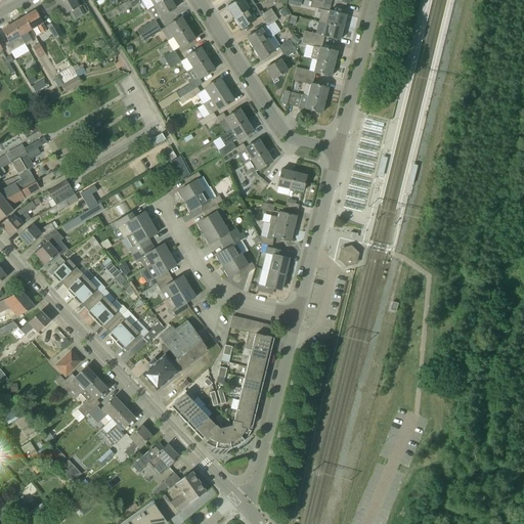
[(47,15),(58,8),(63,15),(69,12),(74,20),(84,14),(79,6),(75,0),(54,0),(42,7),(47,15)]
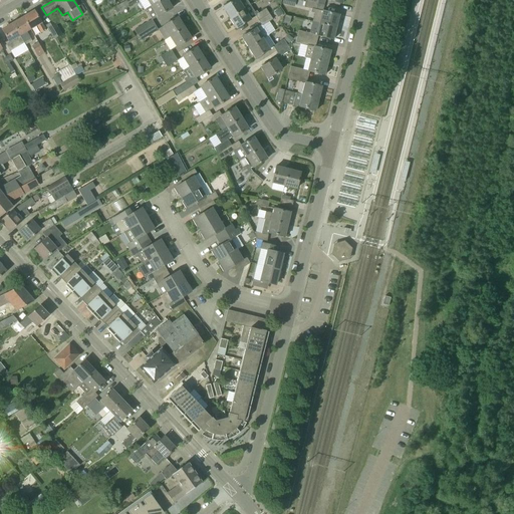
[(167,0),(162,0),(151,7),(157,17),(172,8),(167,0)]
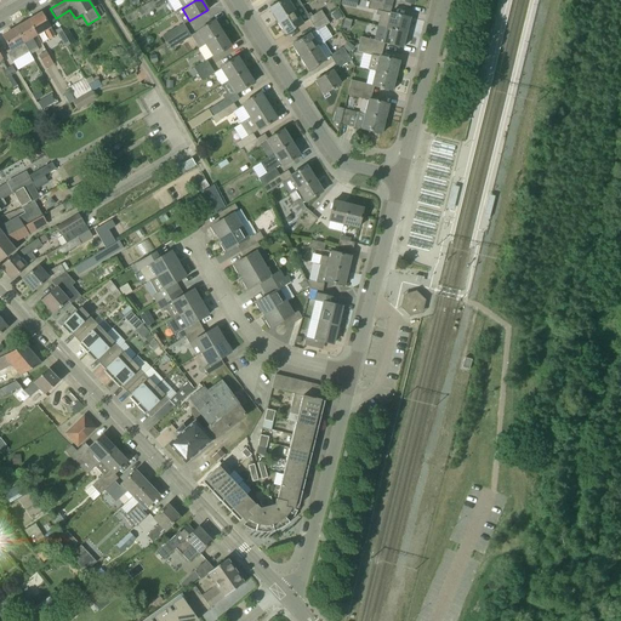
[(278,23),(295,12),(288,0),(283,0),(269,10),(278,23)]
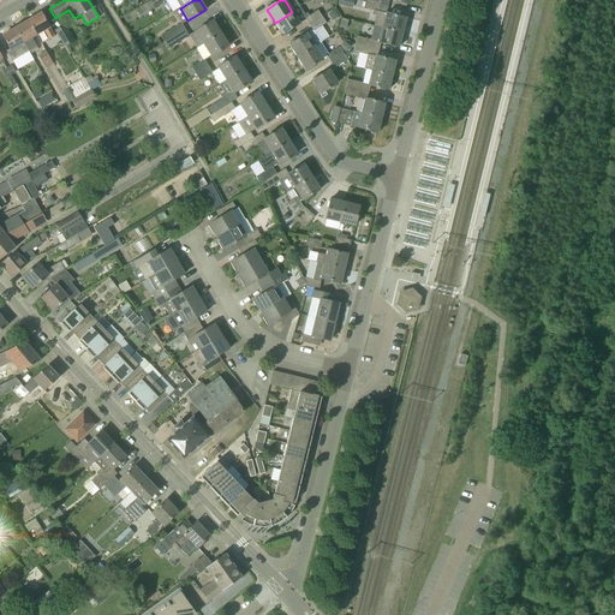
[(375,28),(401,34),(406,19),(387,15),(388,7),(365,3),(364,9),(371,11),(374,11),(372,16),(376,17),(374,27),(375,28)]
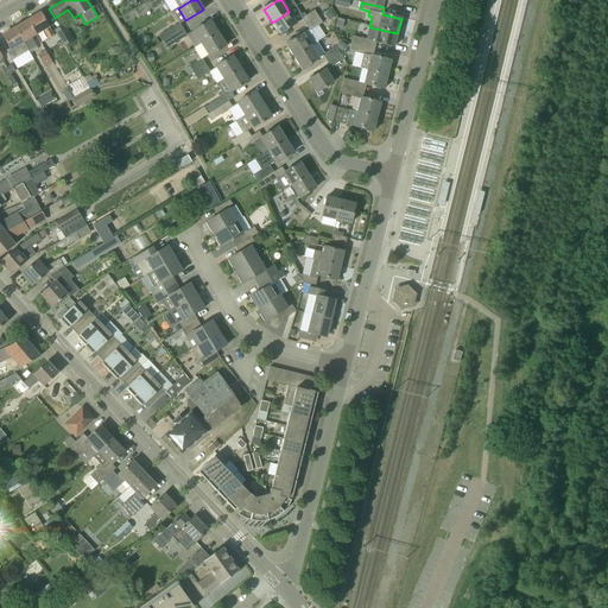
[(314,11),(302,19),(305,26),(318,18),(314,11)]
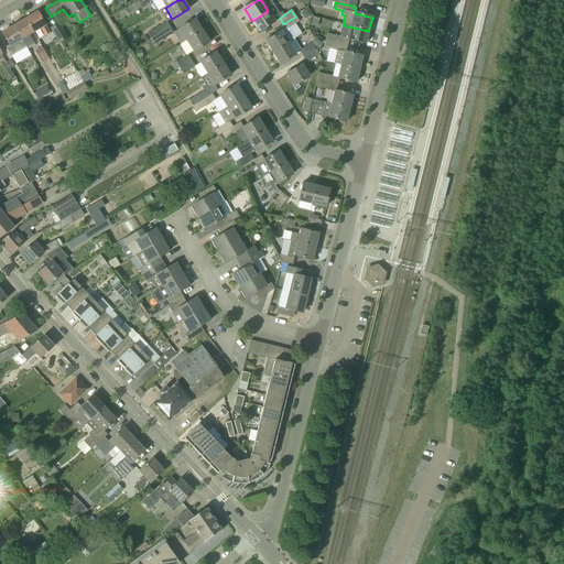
[(259,32),(275,22),(268,11),(252,21),(259,32)]
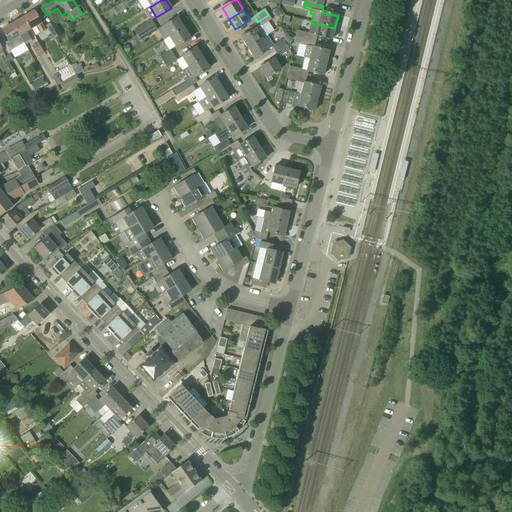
[(45,31),(34,12),(23,18),(30,30),(34,36),(40,32),(41,34),(45,31)]
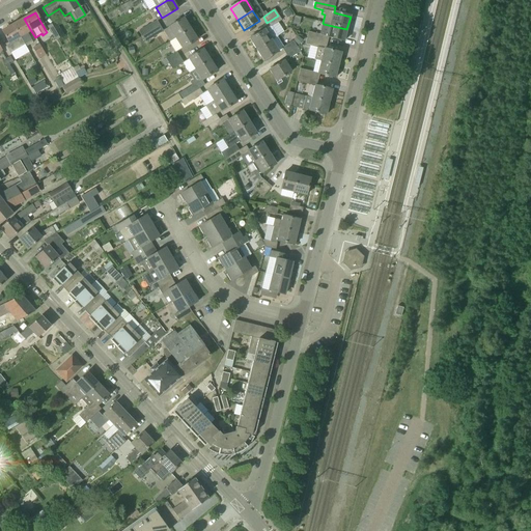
[(278,16),(267,23),(270,27),(271,27),(281,21),(278,16)]
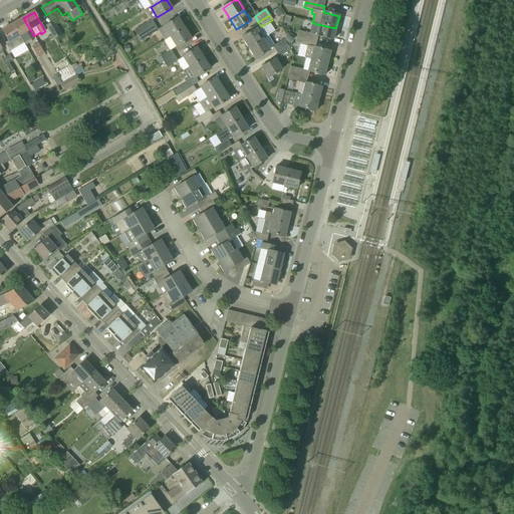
[(30,30),(23,18),(13,24),(24,43),(25,45),(32,41),(27,32),(30,30)]
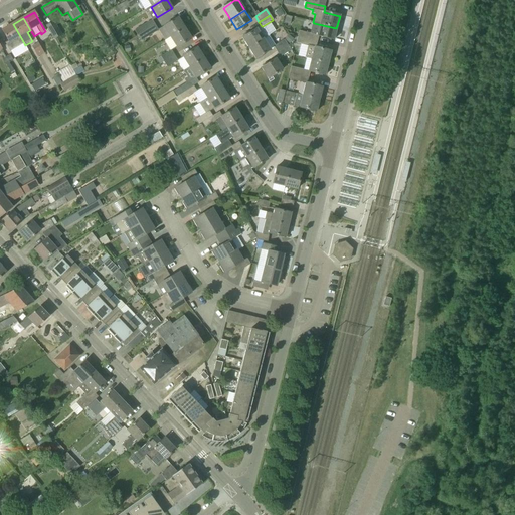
[(170,38),(184,28),(178,18),(163,27),(170,38)]
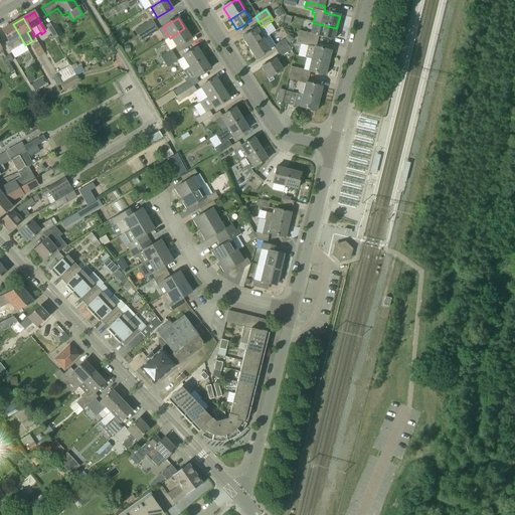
[(137,35),(155,25),(152,20),(134,30),(137,35)]
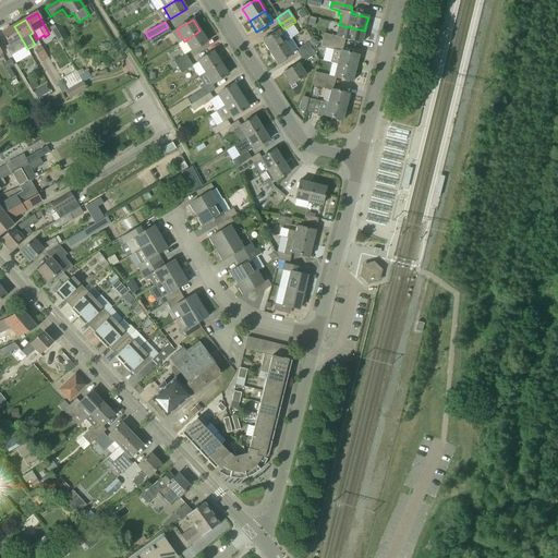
[(58,24),(49,28),(58,44),(67,38),(58,24)]
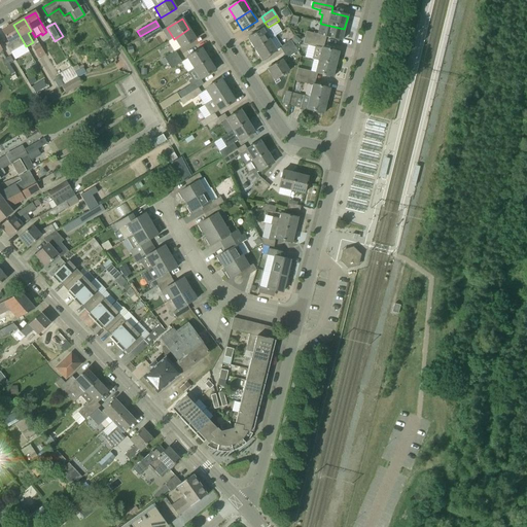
[(326,37),(342,41),(344,29),(321,24),(318,35),(306,32),(304,39),(324,43),(326,37)]
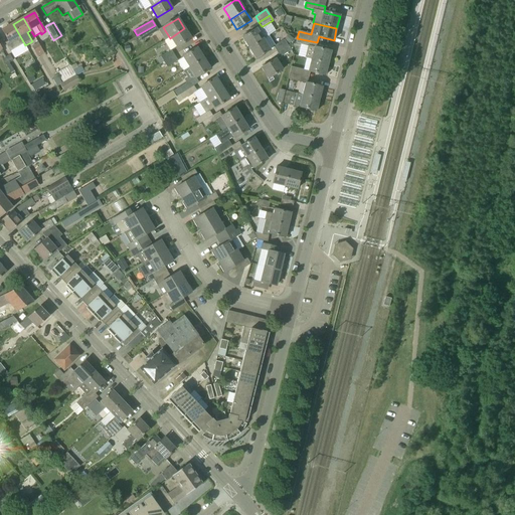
[(2,30),(8,41),(5,43),(10,52),(17,47),(21,54),(28,50),(24,43),(13,24),(2,30)]
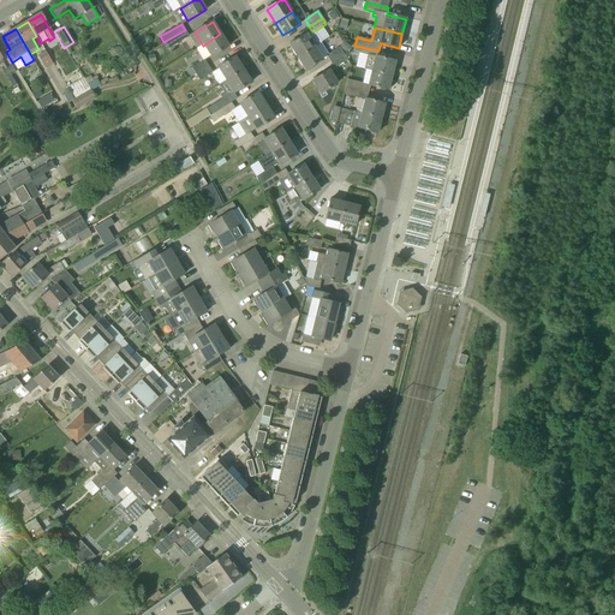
[(177,45),(190,36),(185,30),(163,42),(168,49),(177,45)]
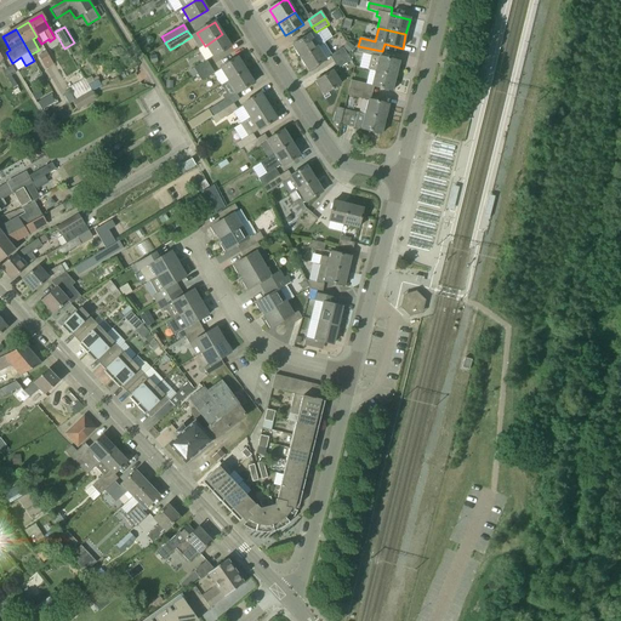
[(317,32),(315,32),(291,46),(300,60),(318,47),(324,44),(317,32)]
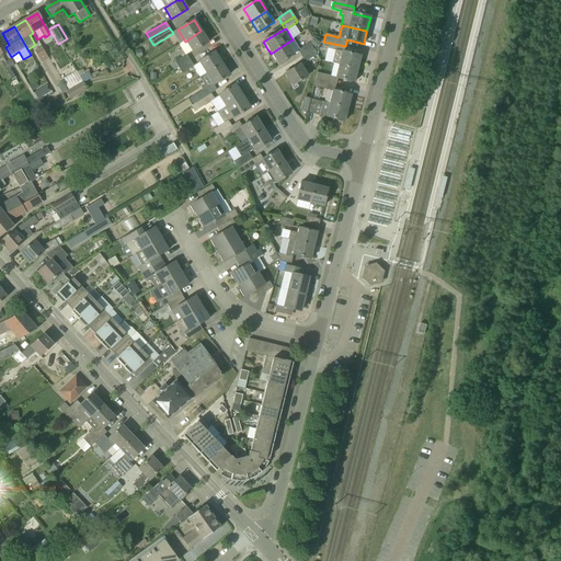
[(185,42),(192,53),(208,43),(201,31),(185,42)]
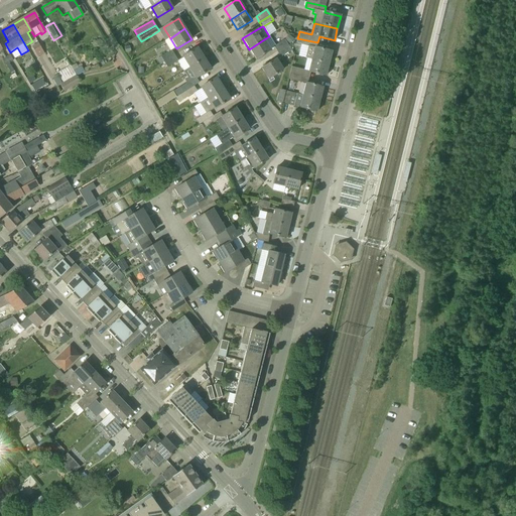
[(293,39),(288,35),(286,38),(285,39),(290,44),(293,39)]
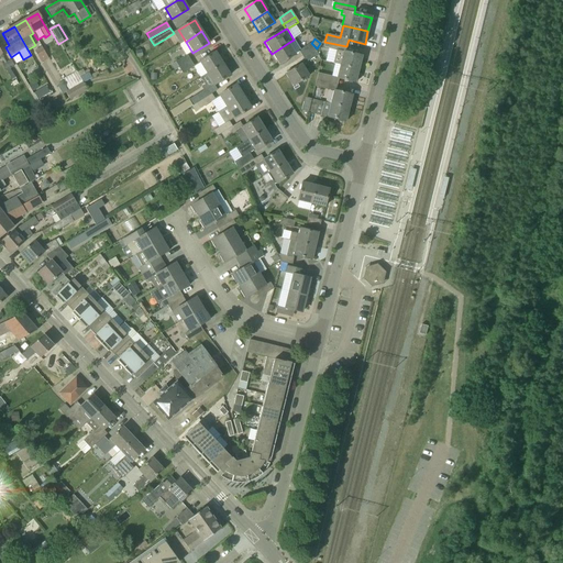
[(340,66),(359,70),(362,56),(345,52),(346,46),(324,42),(323,47),(339,51),(334,64),(340,66)]
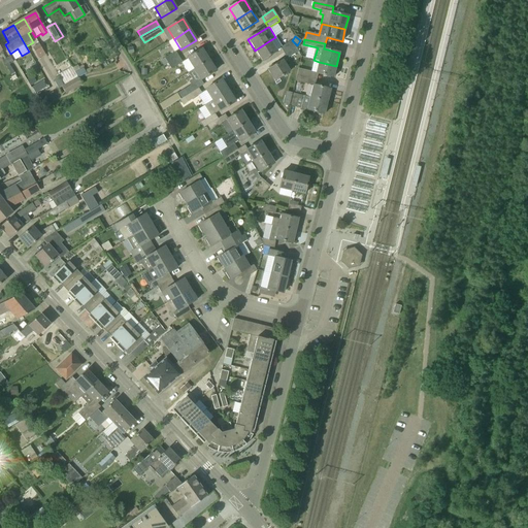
[(270,40),(255,51),(262,61),(277,52),(270,40)]
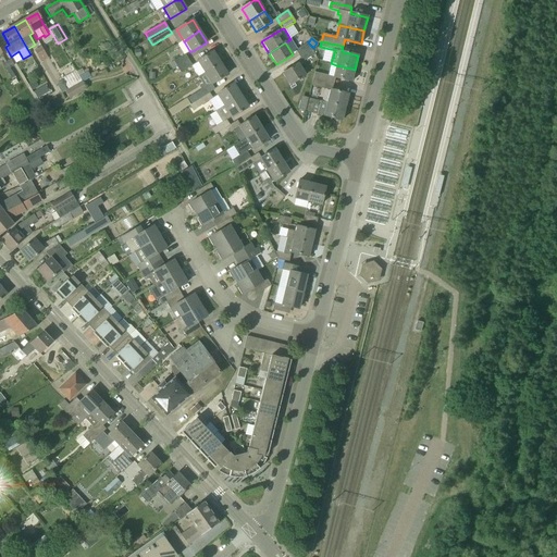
[(307,44),(295,50),(299,57),(311,49),(307,44)]
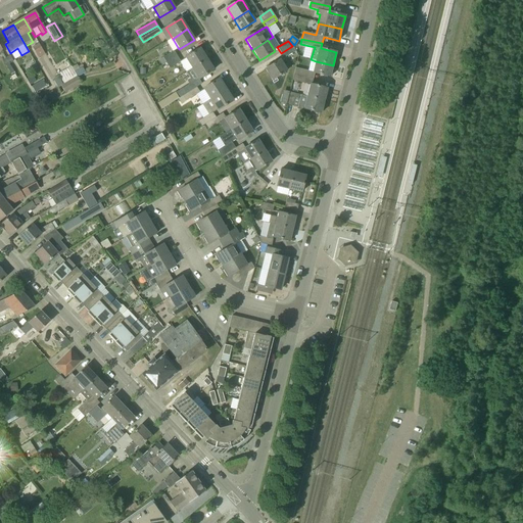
[(45,54),(39,44),(39,43),(32,47),(39,58),(45,54)]
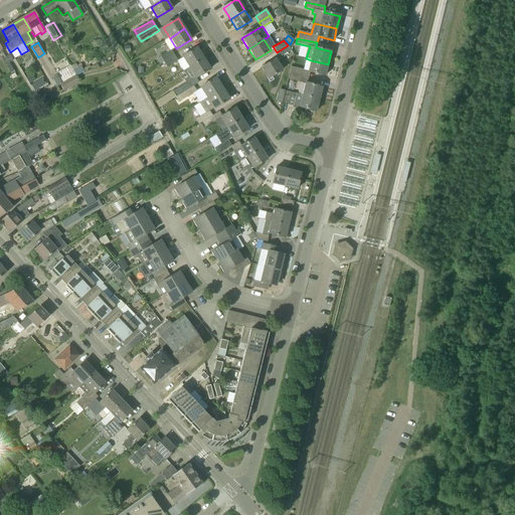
[(280,57),(291,50),(288,45),(277,52),(280,57)]
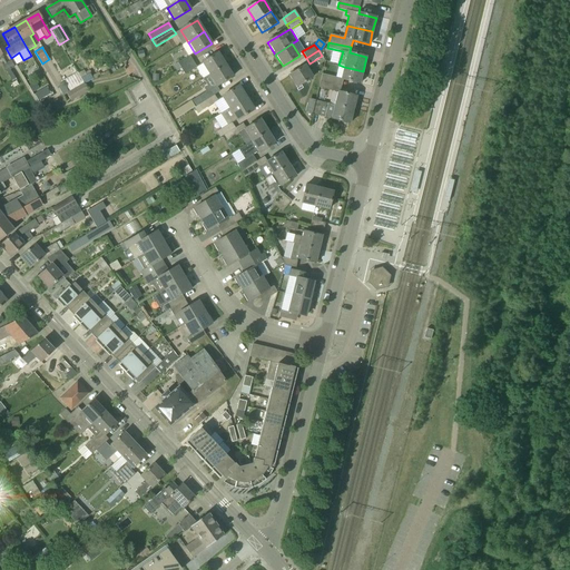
[(217,52),(202,64),(208,75),(225,65),(217,52)]
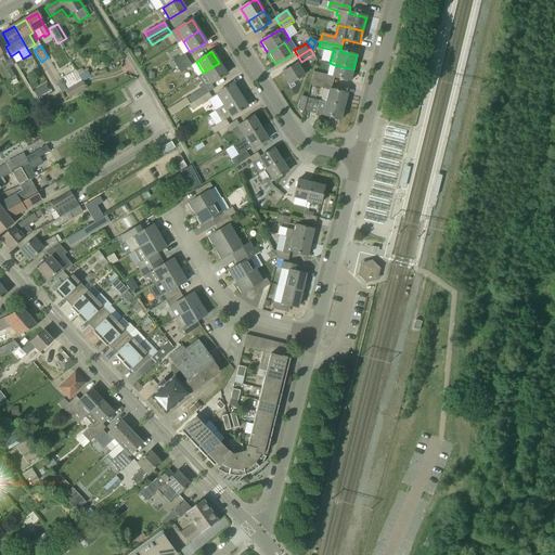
[(184,54),(172,62),(177,67),(188,61),(184,54)]
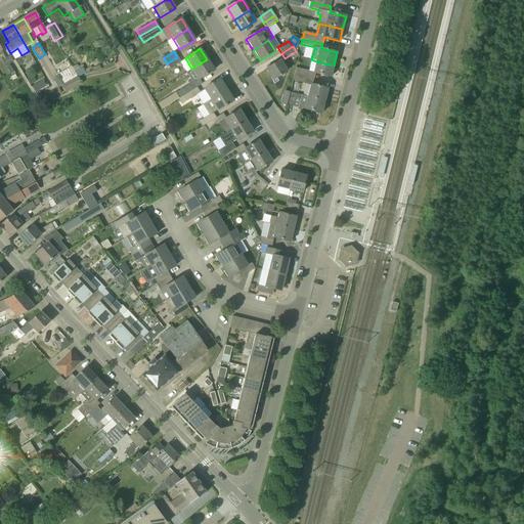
[(13,62),(9,56),(2,60),(5,67),(13,62)]
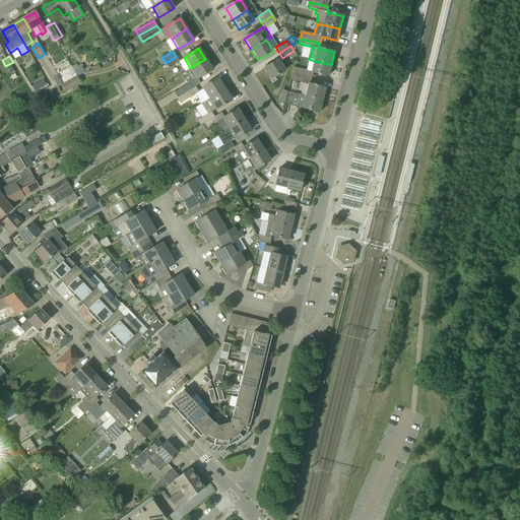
[(176,57),(166,63),(170,68),(180,62),(176,57)]
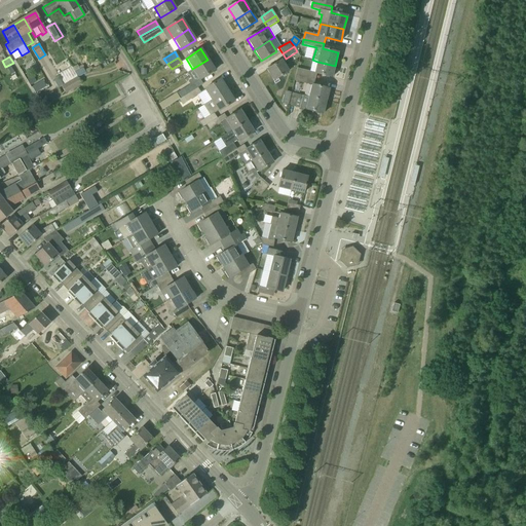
[(208,60),(192,69),(188,72),(191,78),(194,82),(194,83),(199,80),(215,71),(208,60)]
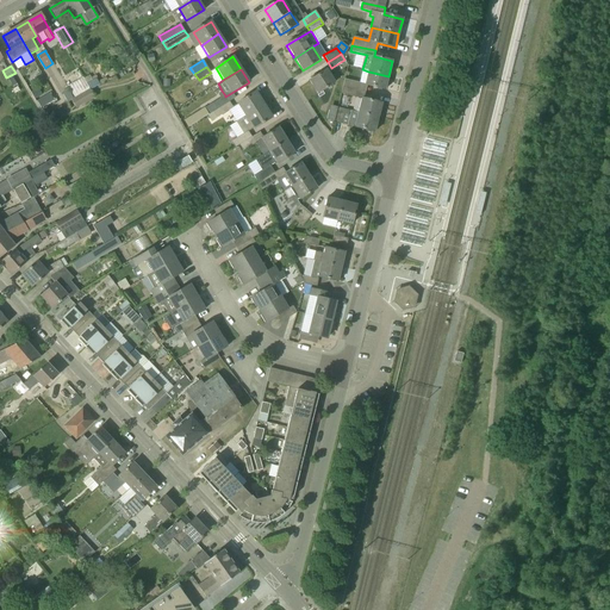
[(335,83),(327,70),(310,81),(317,94),(335,83)]
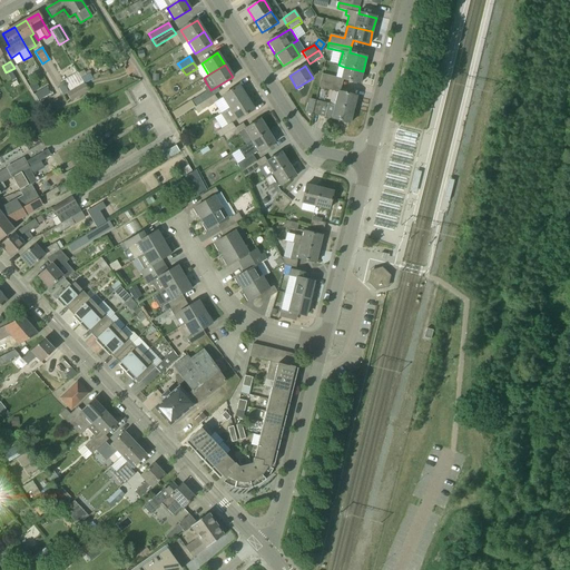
[(344,67),(341,79),(344,80),(360,84),(363,71),(344,67)]
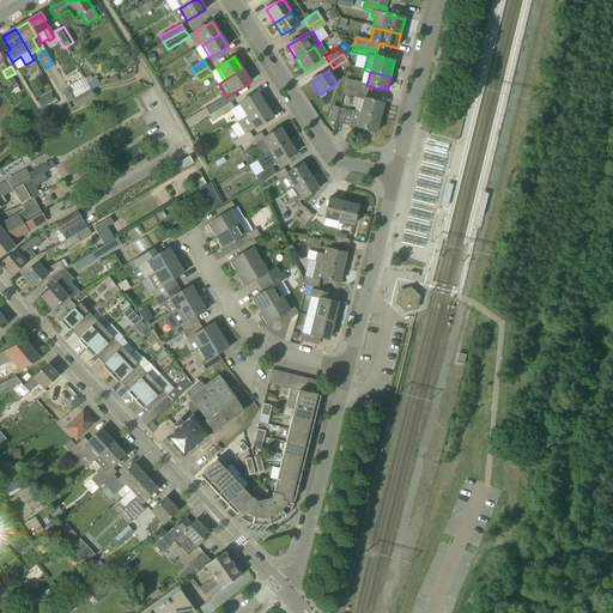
[(97,79),(86,85),(90,91),(101,85),(97,79)]
